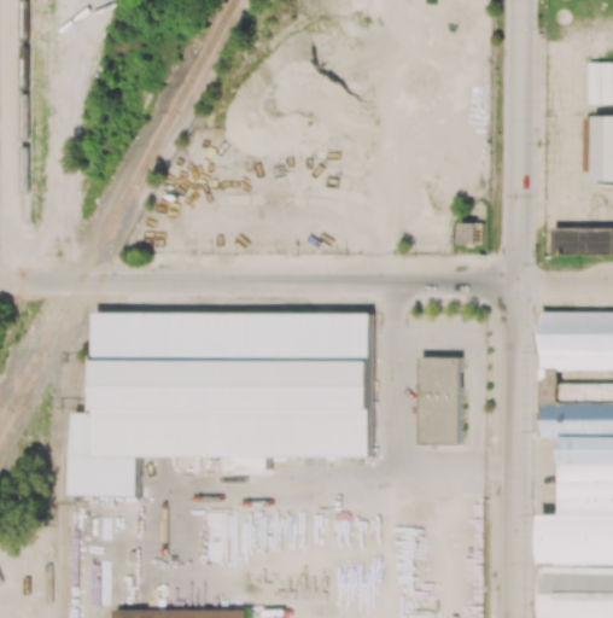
[(583,100),(584,60),(611,60),(611,101),(583,100)]
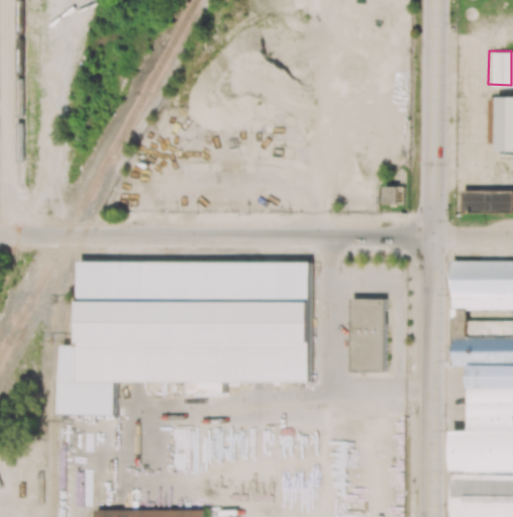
[(512,149),(492,149),(492,94),(512,94),(512,149)]
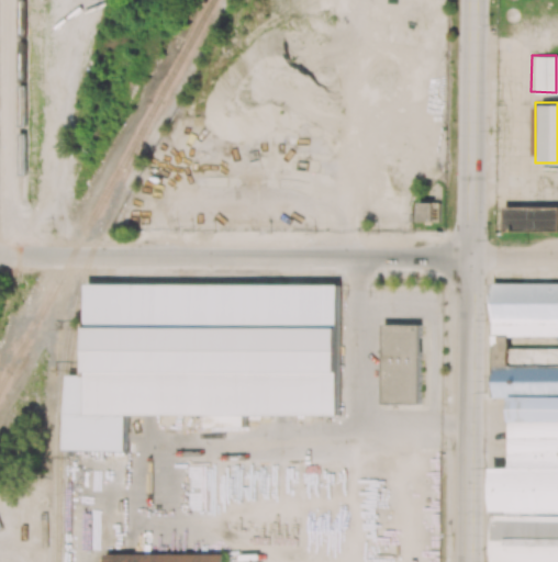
[(436,203),(415,202),(415,222),(436,222),(436,203)]
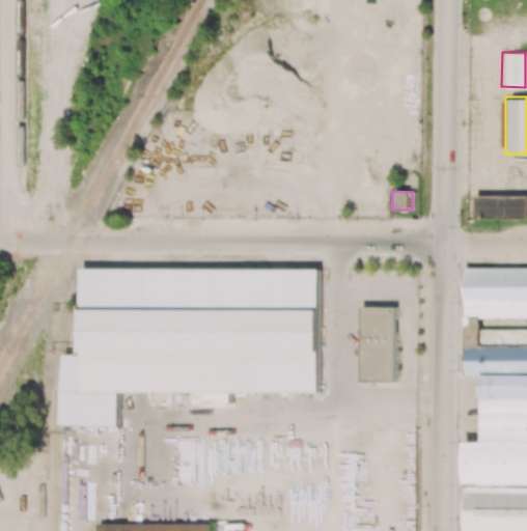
[(525,196),(473,196),(473,216),(525,217),(525,196)]
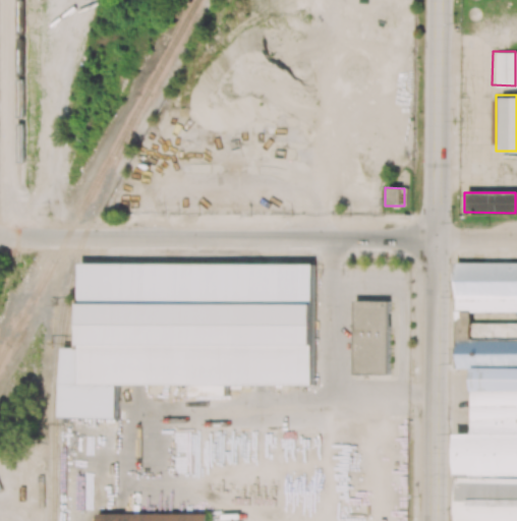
[(115,384),(310,386),(311,265),(77,263),(76,347),(57,347),(57,417),(115,417),(115,384)]
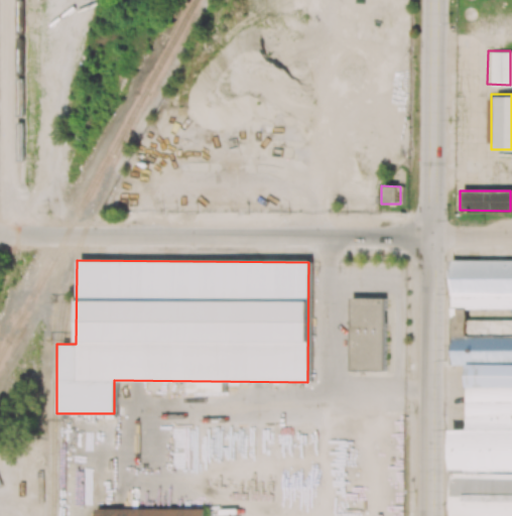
[(445,515),(511,515),(511,260),(449,260),(449,366),(463,366),(463,429),(446,429),(445,515)]
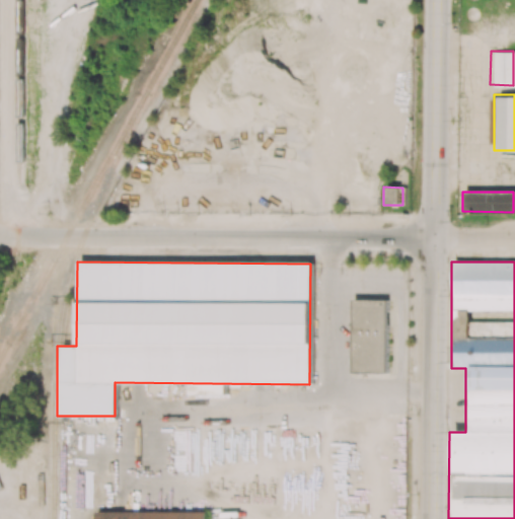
[(350,372),(384,373),(384,300),(350,300),(350,372)]
